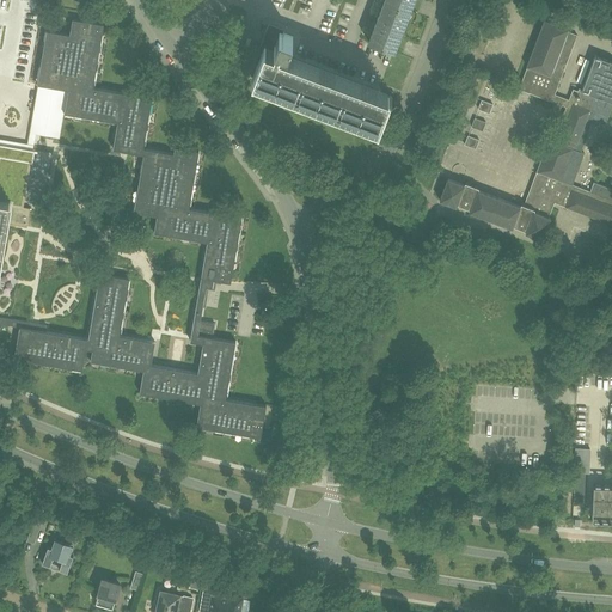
[(384,0),(373,30),(368,42),(395,51),(410,11),(384,0)]
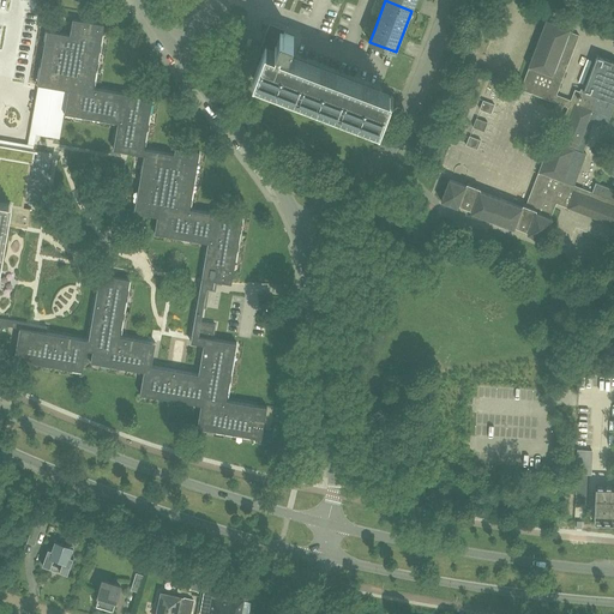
[(385,0),(411,11),(415,0),(385,0)]
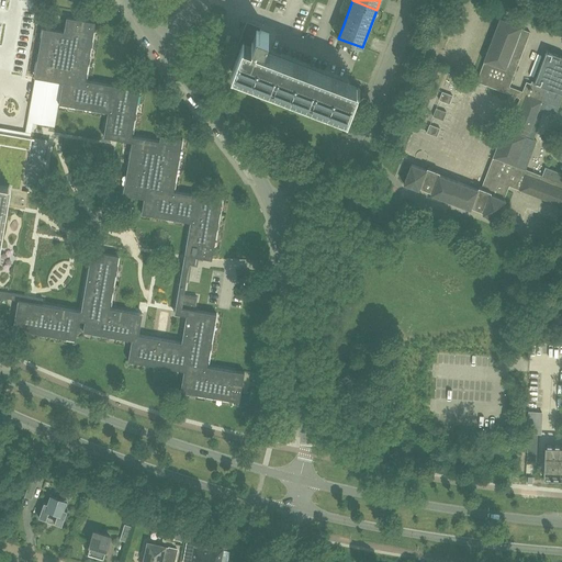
[(81,311),(43,304),(43,299),(0,291),(0,235),(6,205),(24,209),(36,142),(14,137),(14,135),(0,133),(0,296),(18,300),(13,328),(75,339),(78,319),(85,321),(83,330),(132,339),(128,360),(183,370),(180,391),(239,401),(244,372),(208,366),(216,313),(195,310),(198,296),(184,294),(189,262),(194,262),(195,256),(212,259),(223,193),(201,189),(200,195),(173,191),(182,138),(160,135),(159,141),(132,136),(141,83),(119,80),(117,86),(86,80),(96,22),(67,17),(64,31),(43,27),(34,77),(63,82),(59,103),(108,112),(103,136),(132,142),(123,194),(144,198),(142,213),(190,222),(184,255),(175,313),(187,314),(182,341),(139,334),(143,313),(110,307),(119,256),(91,250),(81,311)]
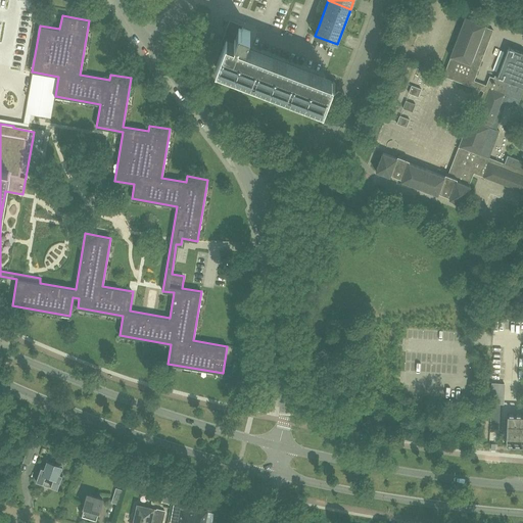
[(382,152),(376,171),(390,176),(390,174),(402,179),(401,181),(437,194),(438,192),(449,197),(449,198),(463,204),(470,186),(469,185),(474,173),(483,177),(522,191),(522,160),(508,155),(504,163),(492,159),(489,157),(498,131),(496,130),(509,97),(519,101),(522,91),(522,51),(509,46),(497,77),(494,76),(493,78),(489,77),(486,85),(473,81),(493,30),(485,27),(485,25),(465,16),(450,56),(446,68),(445,69),(443,76),(484,91),(473,121),(469,119),(459,146),(462,148),(452,176),(445,174),(444,176),(409,162),(410,160),(397,155),(396,157),(382,152)]
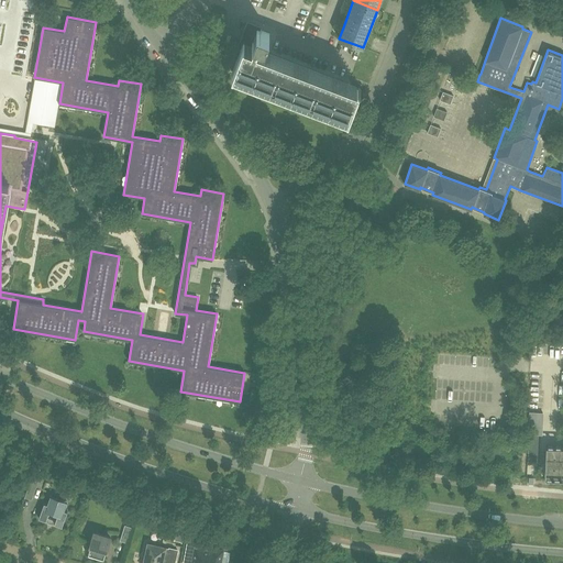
[(243,43),(238,57),(232,72),(348,116),(359,87),(263,51),(269,33),(262,31),(262,28),(252,24),(250,30),(256,32),(250,45),(243,43)]
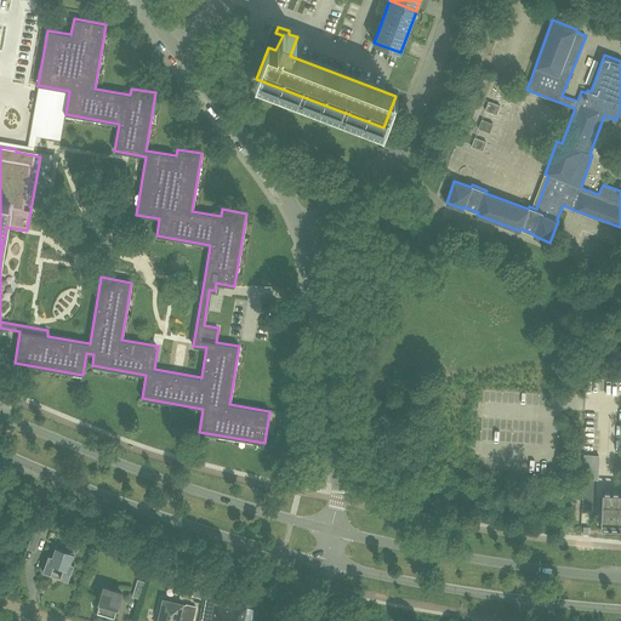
[(496,114),(500,106),(489,101),(485,110),(496,114)]
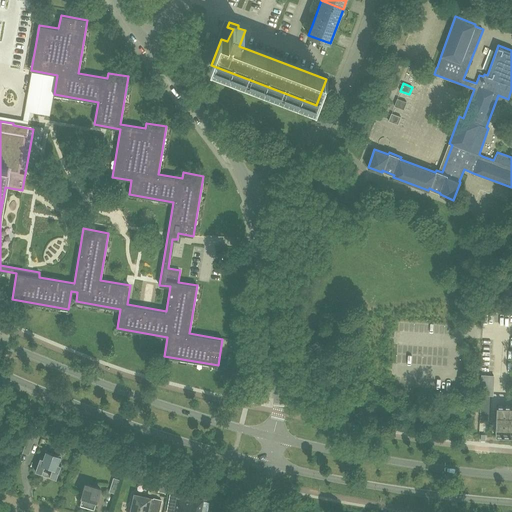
[(398,124),(401,117),(391,113),(388,121),(398,124)]
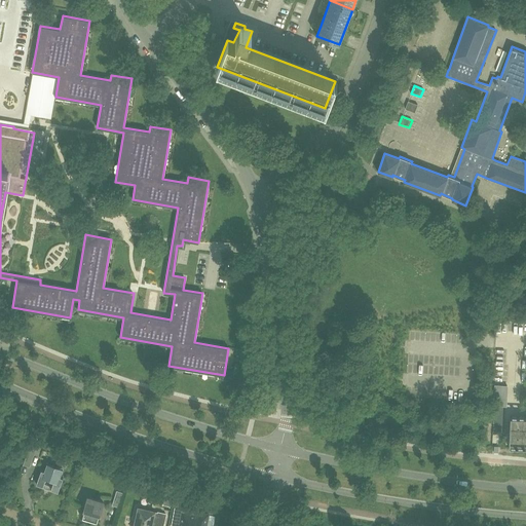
[(510,431),(509,447),(525,447),(525,416),(510,416),(510,431)]
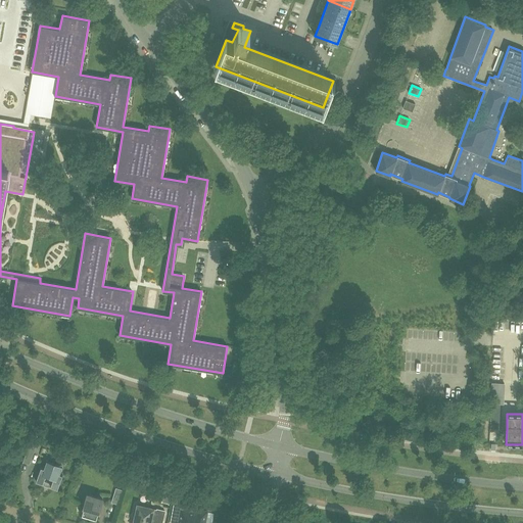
[(22,461),(29,463),(35,445),(29,443),(22,461)]
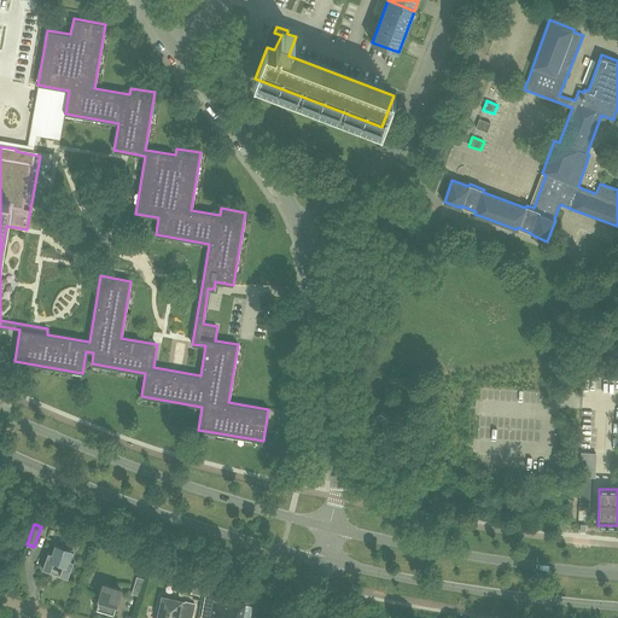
[(41,569),(50,571),(53,561),(63,565),(59,575),(68,577),(74,561),(70,560),(74,551),(54,543),(51,553),(47,552),(41,569)]
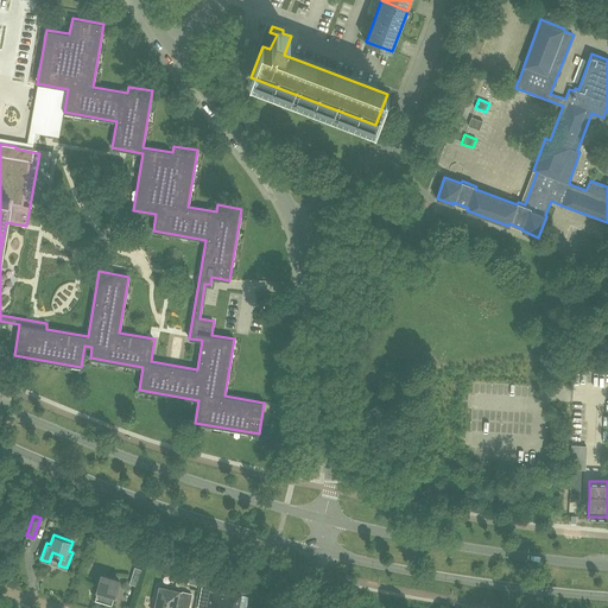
[(128,583),(137,586),(141,569),(134,567),(128,583)]
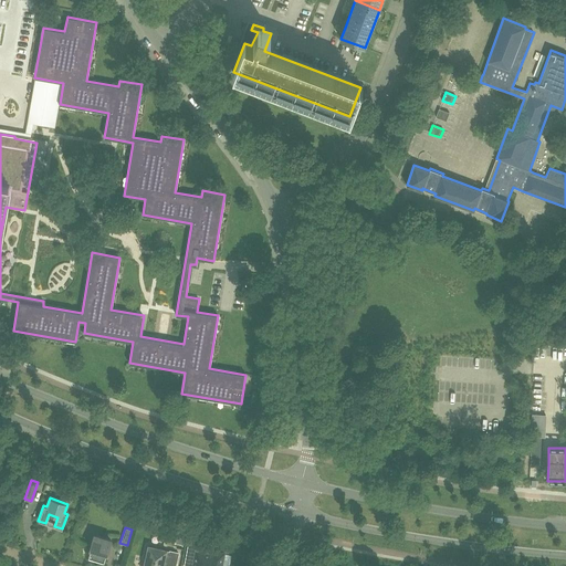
[(111,540),(94,535),(87,556),(104,562),(111,540)]
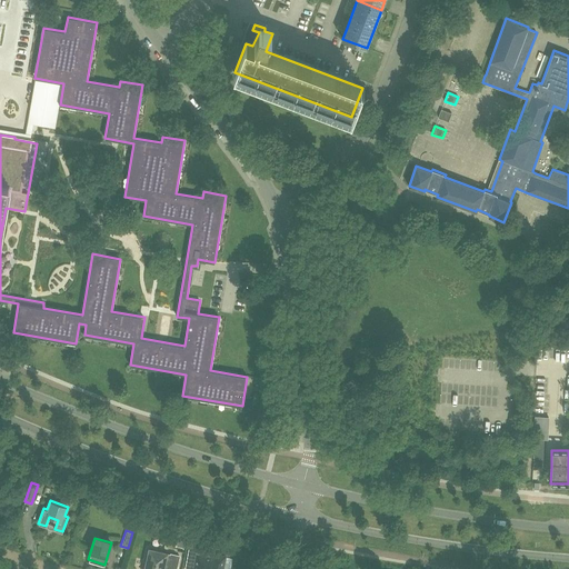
[(147,560),(145,568),(162,568),(175,568),(179,556),(170,553),(170,555),(166,553),(167,552),(149,549),(148,552),(146,552),(145,560),(147,560)]
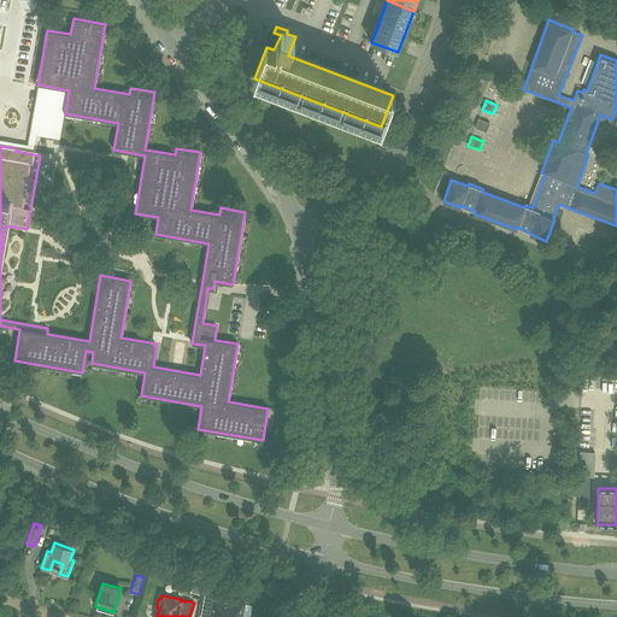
[(241,616),(244,603),(231,600),(231,604),(212,600),(209,616),(241,616)]
